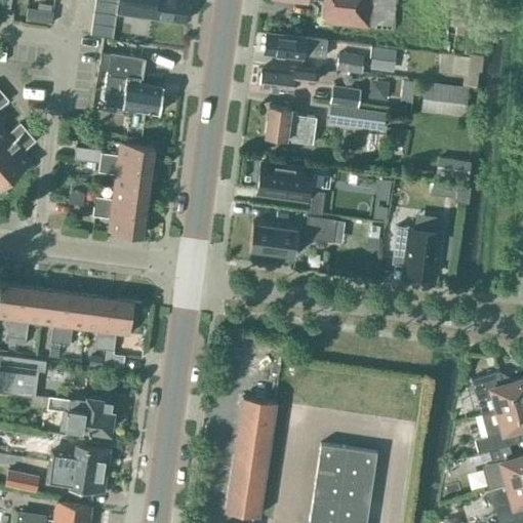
[(153,18),(186,24),(189,0),(121,0),(121,3),(143,6),(143,4),(155,6),(153,18)]
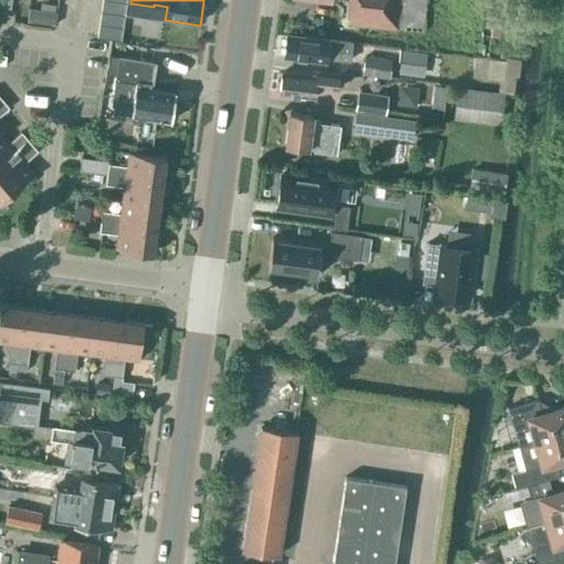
[(324,0),(333,1),(333,0),(351,0),(350,24),(425,32),(428,0),(324,0)]
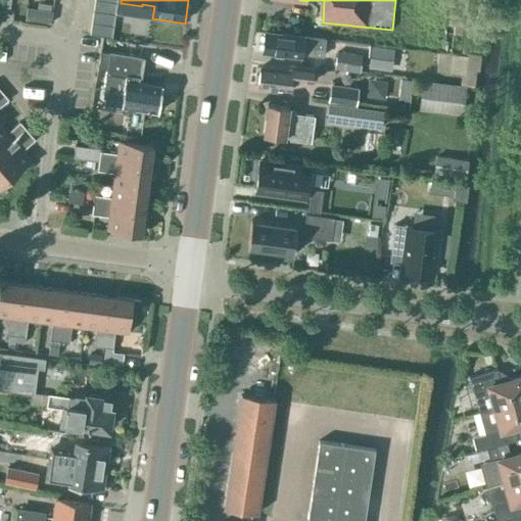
[(94,2),(92,13),(115,17),(117,5),(94,2)]
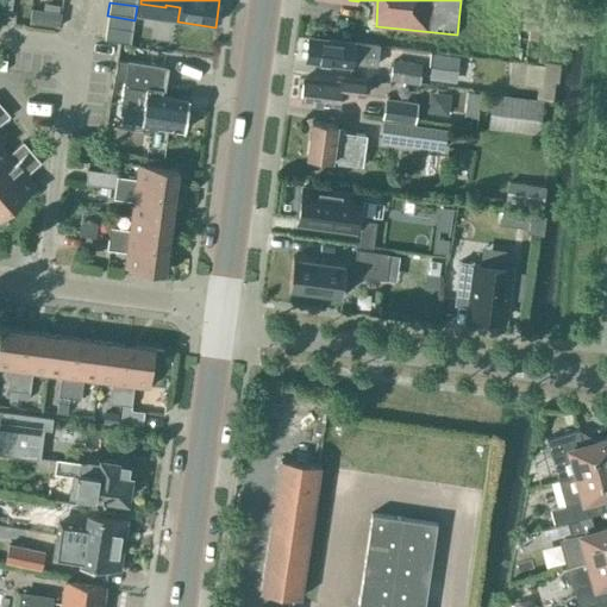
[(33,11),(32,25),(61,30),(63,16),(33,11)]
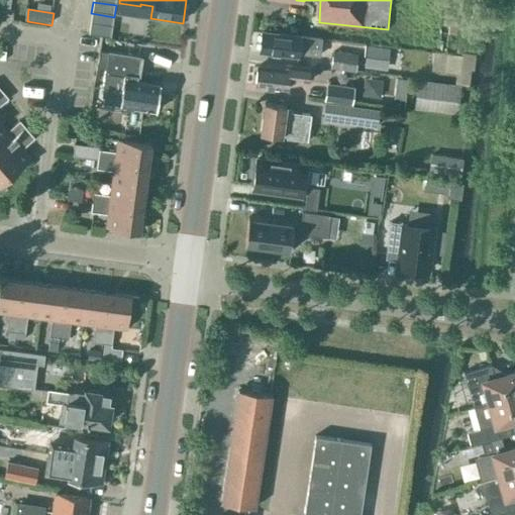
[(91,13),(90,25),(113,28),(114,17),(91,13)]
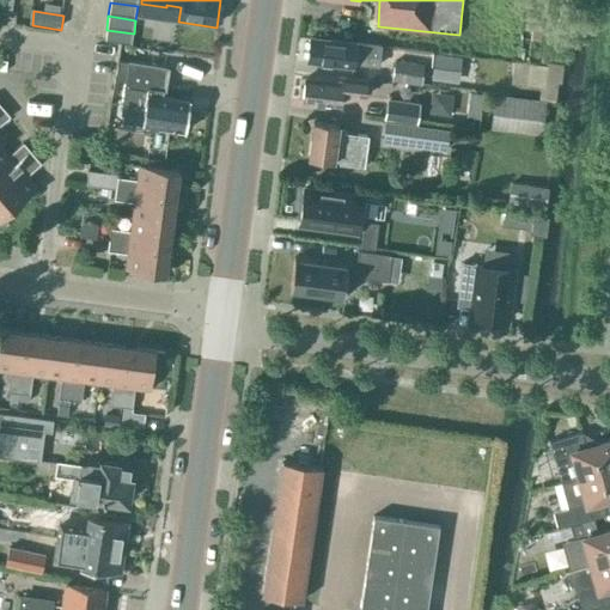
[(134,34),(107,30),(104,43),(132,48),(134,34)]
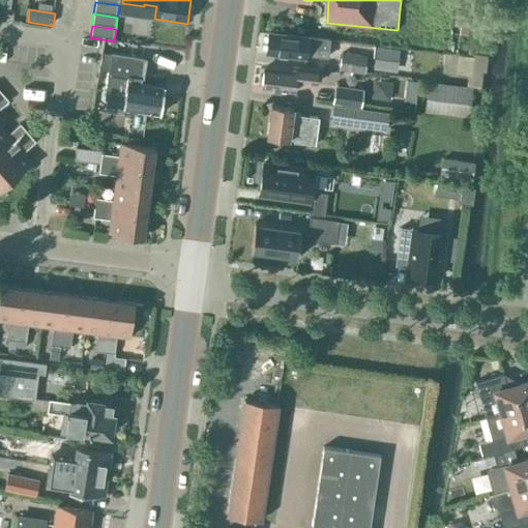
[(270,33),(268,55),(309,60),(309,56),(329,58),(331,40),(270,33)]
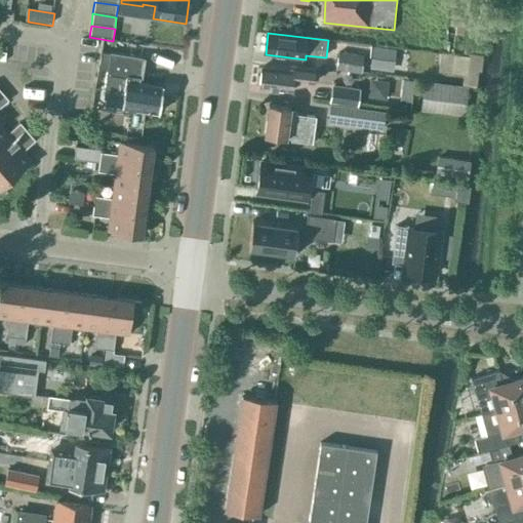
[(365,56),(340,53),(338,72),(363,75),(365,56)]
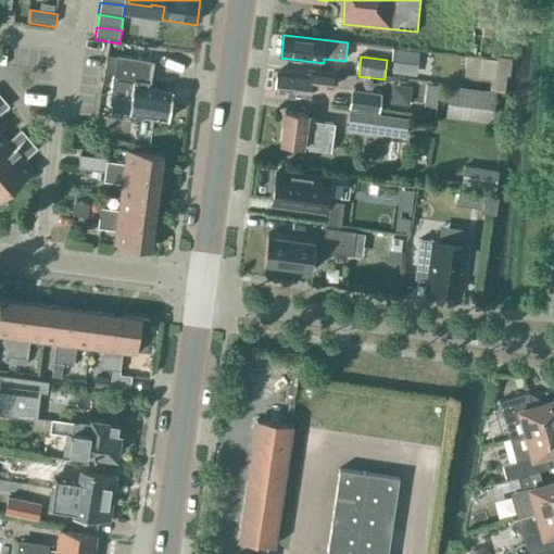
[(105,74),(114,76),(112,86),(117,87),(116,96),(134,98),(130,115),(171,121),(175,93),(147,88),(151,65),(109,58),(105,74)]
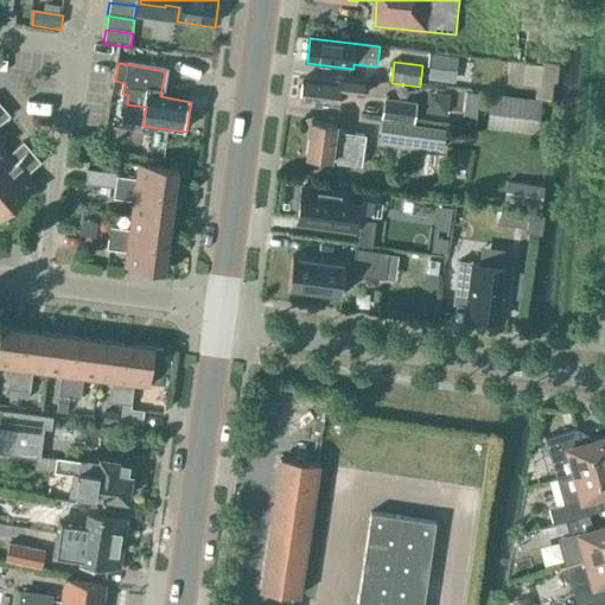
[(537,89),(536,101),(543,102),(553,103),(555,84),(558,86),(560,68),(558,68),(543,65),(541,89),(537,89)]
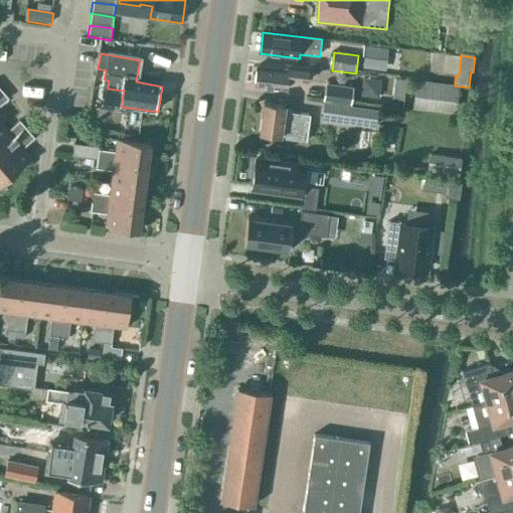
[(259,67),(257,87),(289,91),(290,80),(309,82),(311,69),(291,66),(291,71),(259,67)]
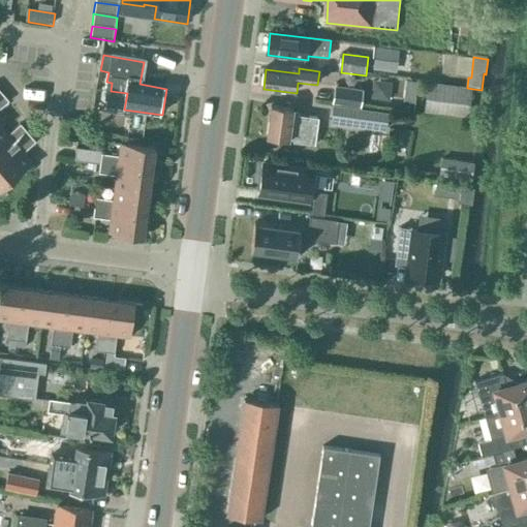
[(407,82),(406,92),(417,94),(419,83),(407,82)]
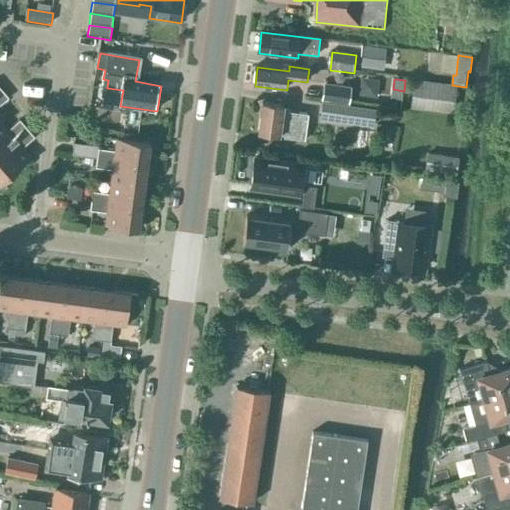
[(459,87),(419,80),(415,105),(454,112),(459,87)]
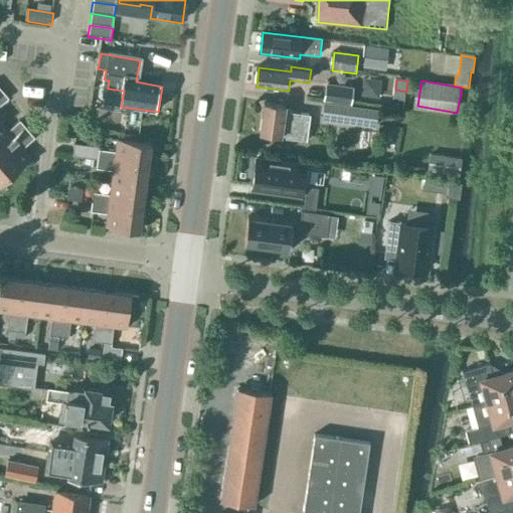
[(352,105),(355,89),(330,86),(327,102),(352,105)]
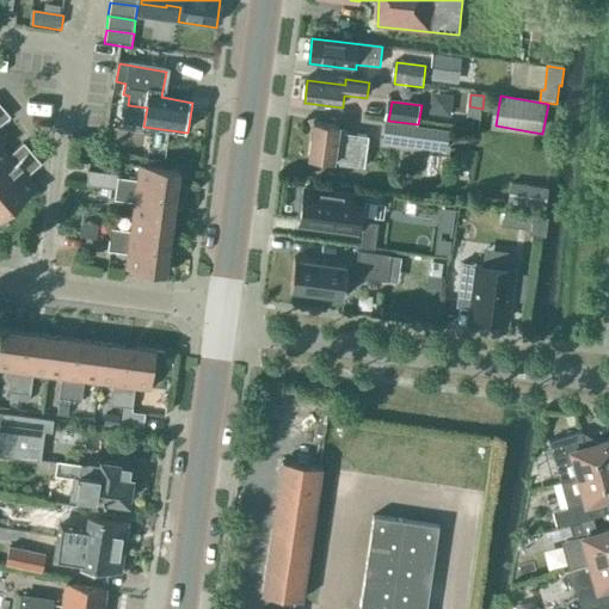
[(0,128),(12,118),(4,108),(0,110),(0,148),(2,147),(8,142),(0,131),(0,128)]
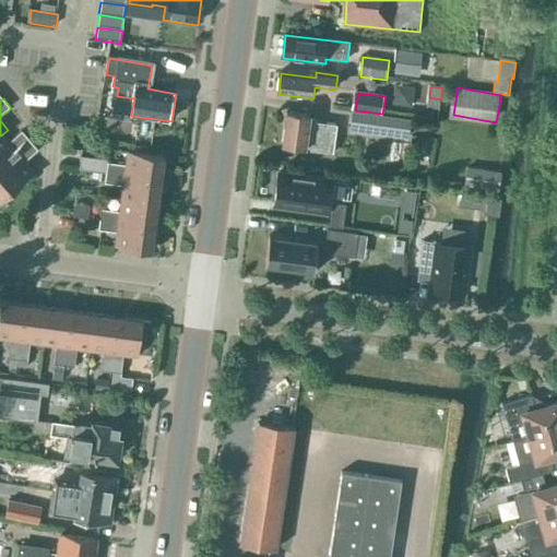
[(355,113),(353,130),(410,139),(412,121),(355,113)]
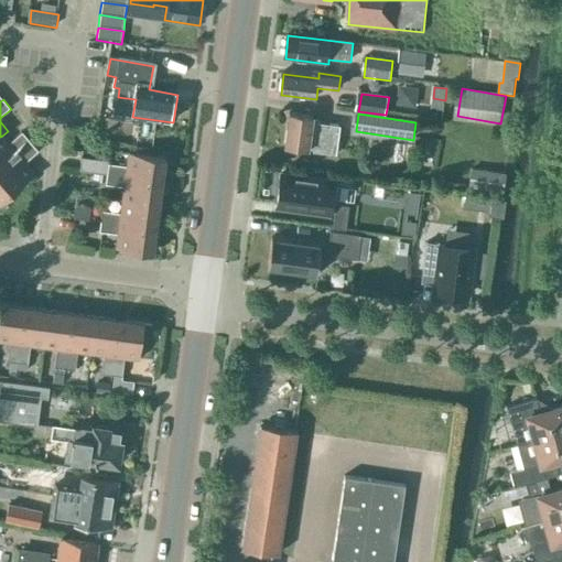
[(314,118),(291,115),(287,147),(310,150),(310,149),(315,150),(314,152),(337,155),(342,127),(313,123),(314,118)]
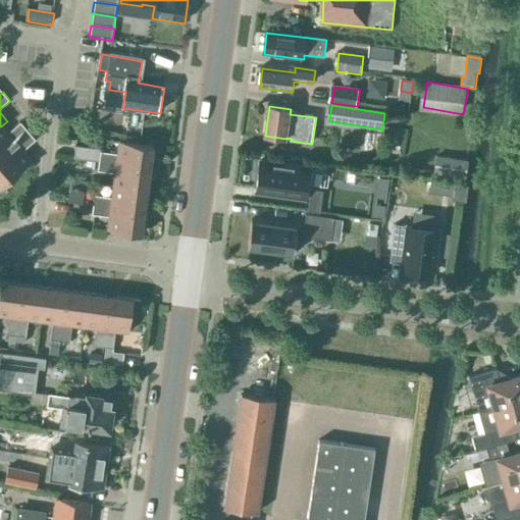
[(0,126),(0,157),(30,132),(21,123),(10,134),(2,125),(0,126)]
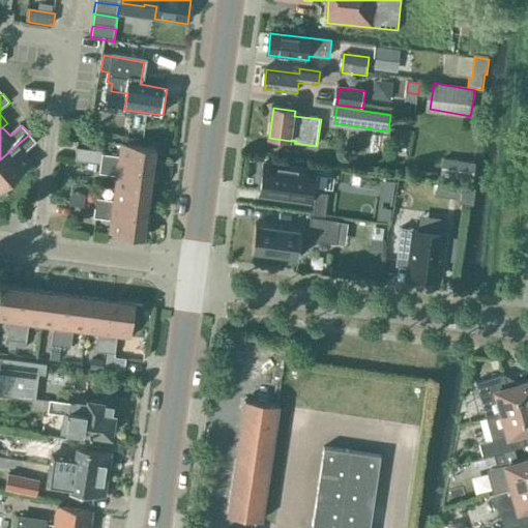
[(37,143),(30,134),(0,159),(0,188),(2,191),(34,164),(25,153),(37,143)]
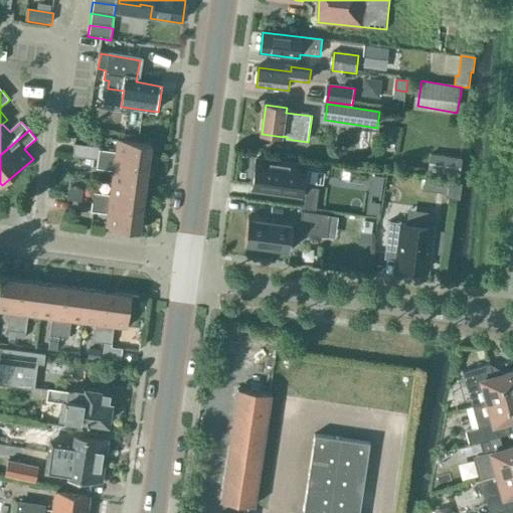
[(76,145),(74,157),(99,160),(150,167),(153,145),(119,140),(118,153),(101,150),(101,148),(76,145)]
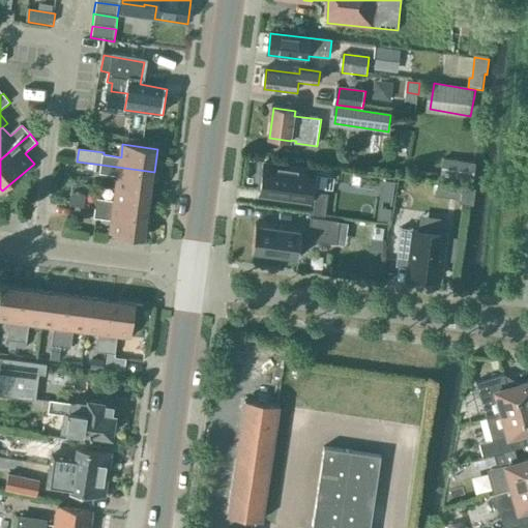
[(445,160),(442,179),(474,182),(476,165),(445,160)]
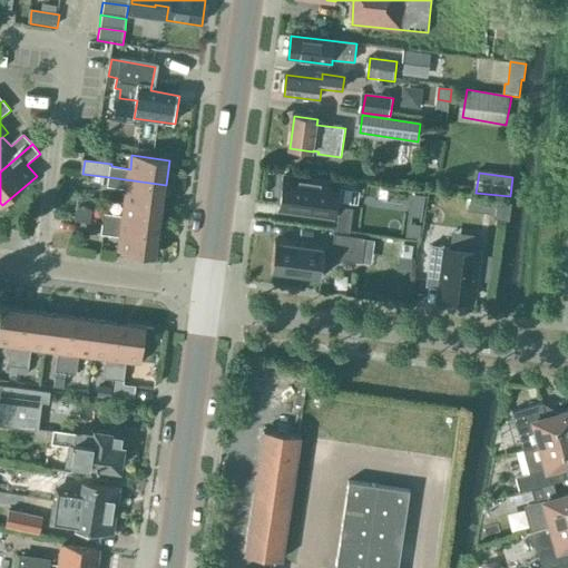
[(163,208),(166,185),(109,177),(108,188),(127,191),(126,204),(163,208)]
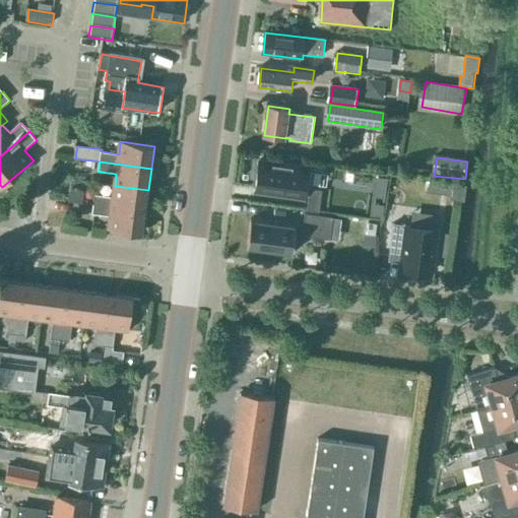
[(319,212),(322,191),(306,189),(308,169),(259,163),(255,191),(308,199),(307,211),(319,212)]
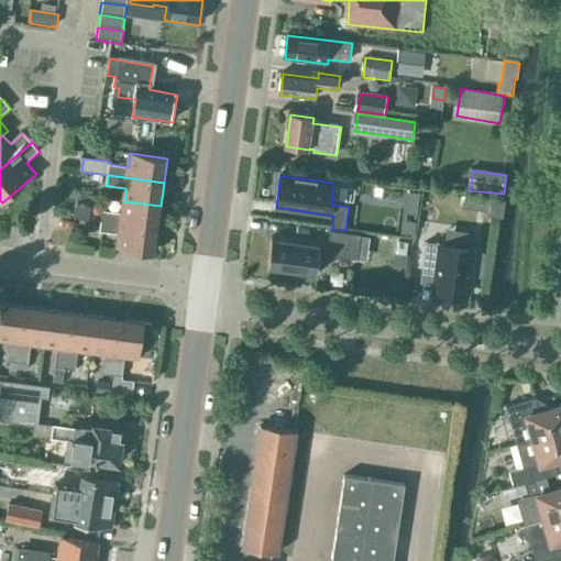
[(480,197),(477,209),(490,211),(490,216),(504,218),(505,205),(506,200),(493,198),(480,197)]
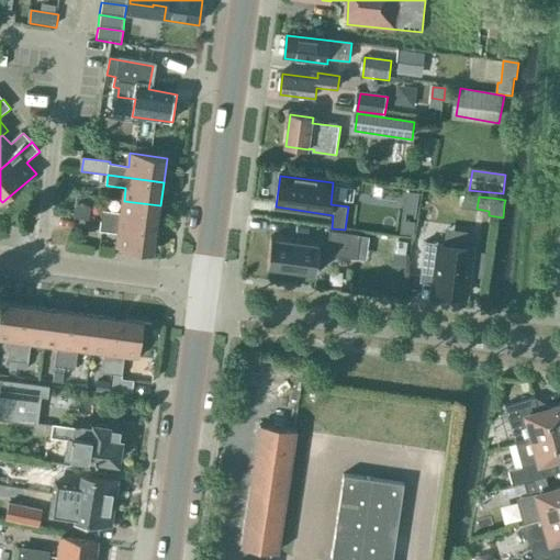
[(103,211),(102,222),(157,228),(160,205),(124,201),(122,214),(103,211)]
